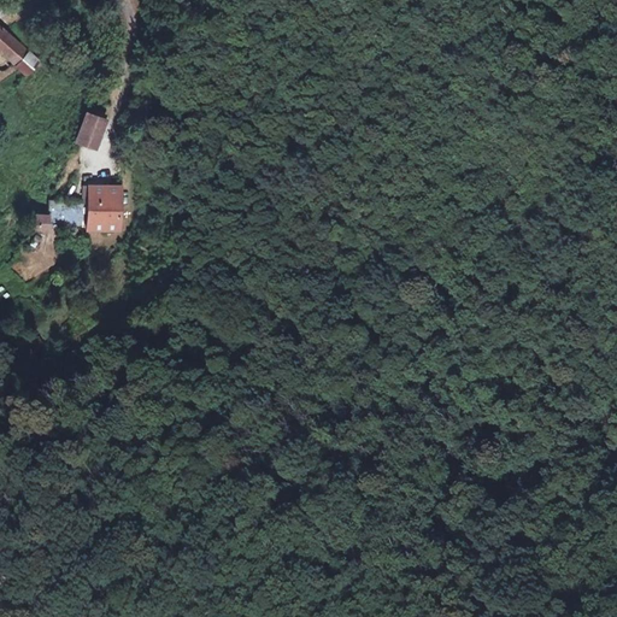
[(29,52),(0,28),(0,57),(16,70),(29,52)]
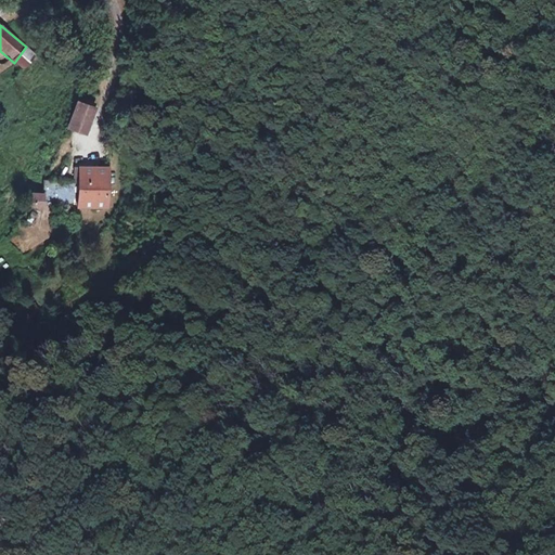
[(36,56),(26,47),(14,63),(25,71),(36,56)]
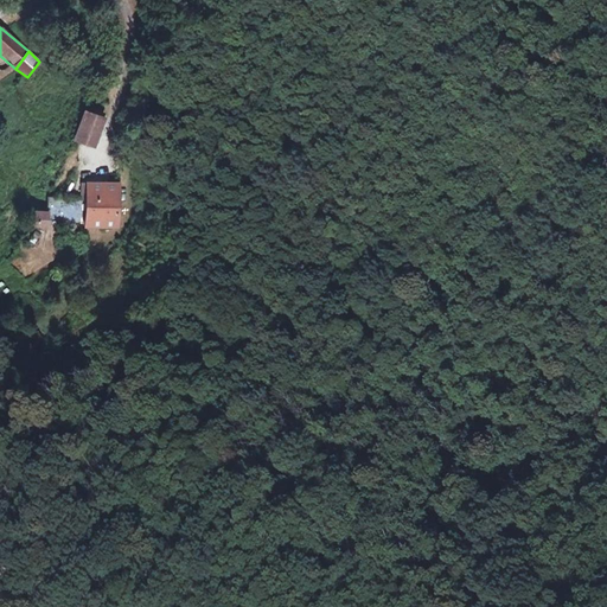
[(102,119),(83,114),(75,142),(94,148),(102,119)]
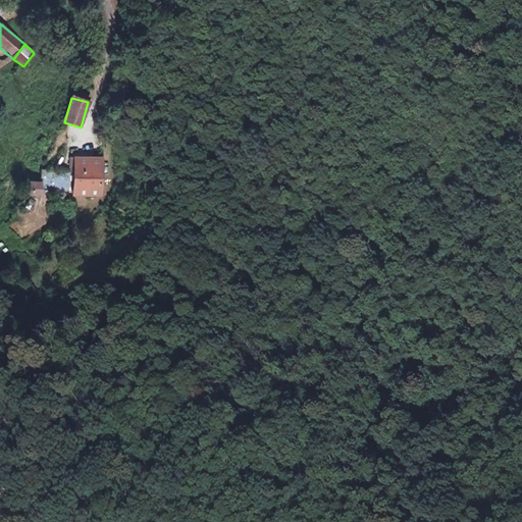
[(104,156),(76,155),(75,167),(81,168),(80,192),(102,193),(104,156)]
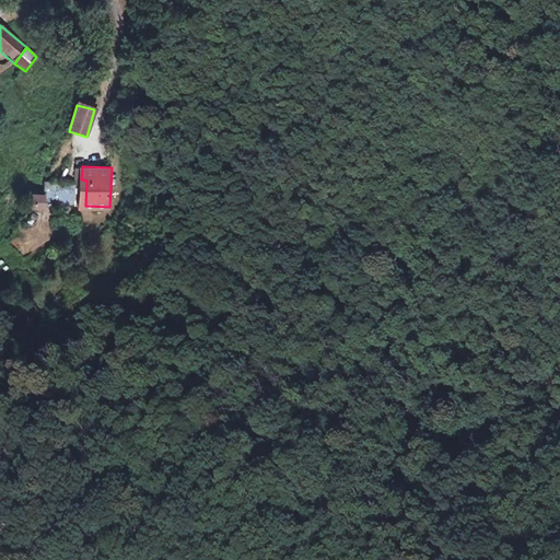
[(46,198),(34,197),(34,210),(46,210),(46,198)]
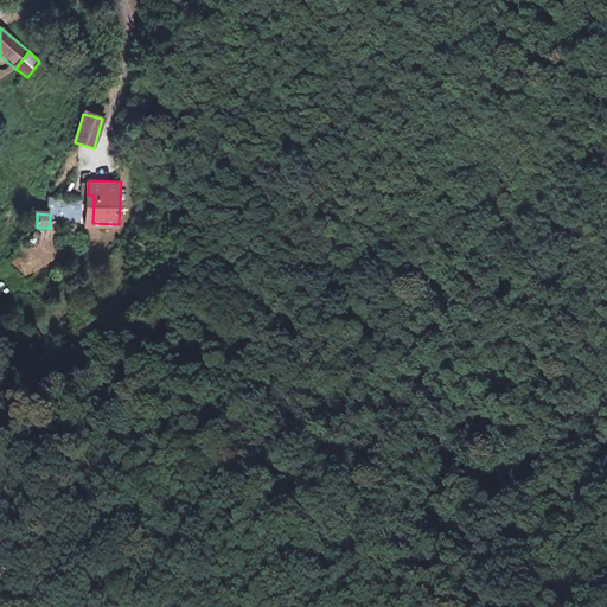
All buildings are outlined.
